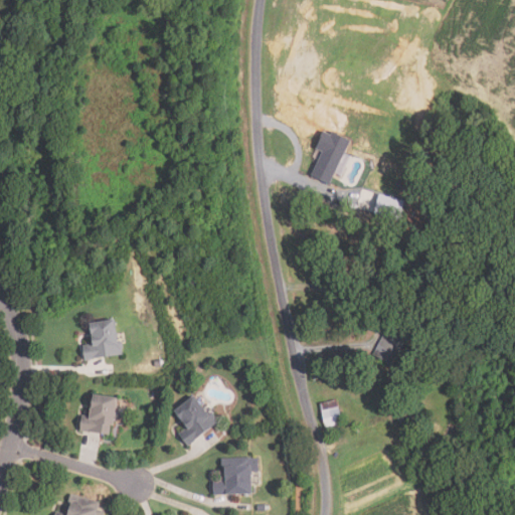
[(353,140),(334,131),(333,134),(325,130),(317,148),(324,152),(313,175),(332,184),(353,140)]
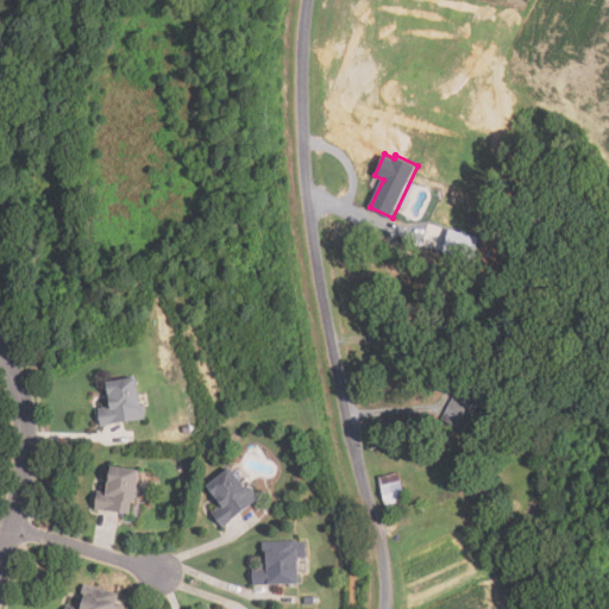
[(473,261),(445,252),(452,230),(481,237),(473,261)]
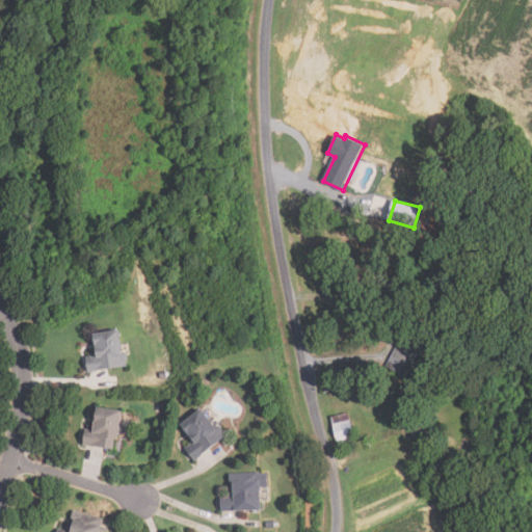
[(86,356),(88,371),(125,367),(122,330),(94,333),(96,355),(86,356)]
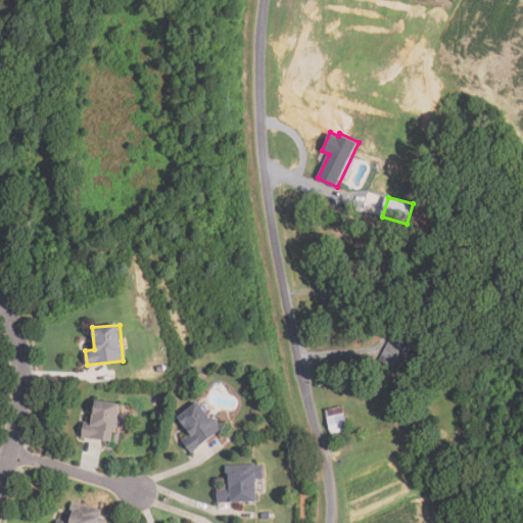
[(380,361),(399,371),(415,339),(396,330),(380,361)]
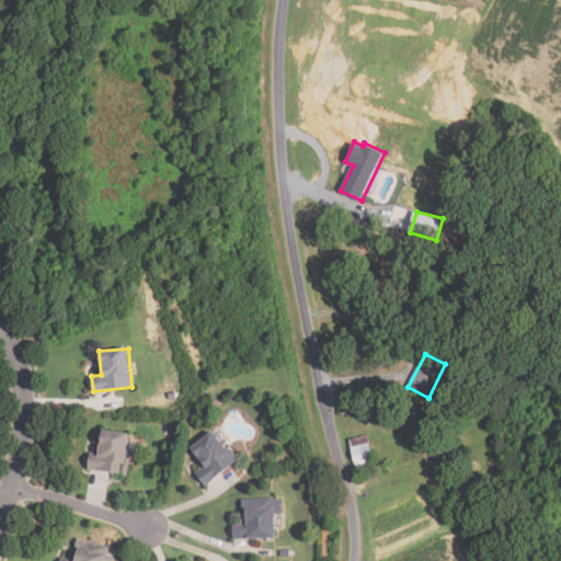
[(88,469),(123,473),(128,432),(101,428),(98,459),(89,458),(88,469)]
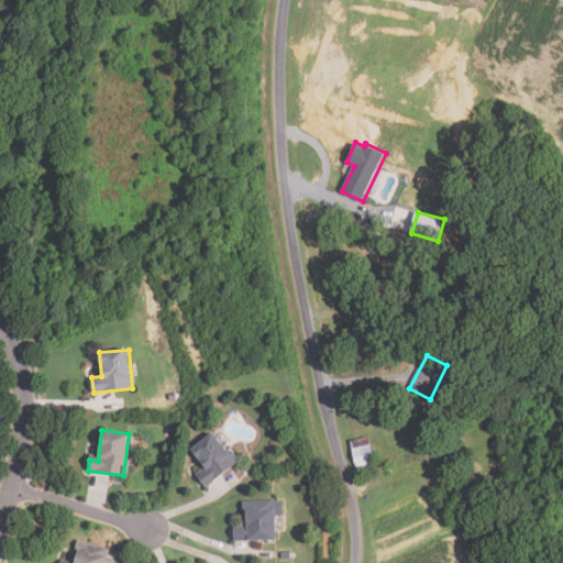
[(197,474),(206,486),(238,463),(214,432),(191,449),(206,467),(197,474)]
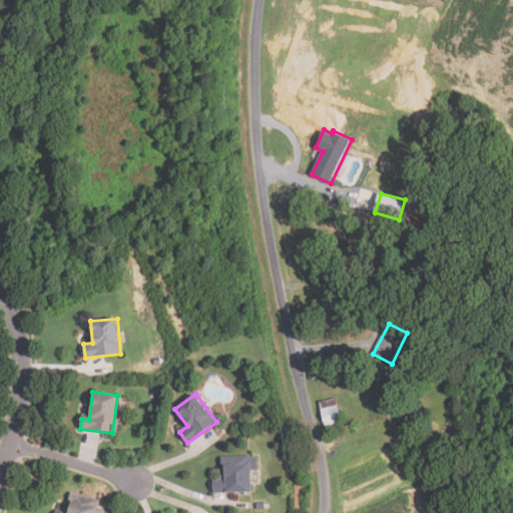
[(326,427),(342,423),(335,399),(320,402),(326,427)]
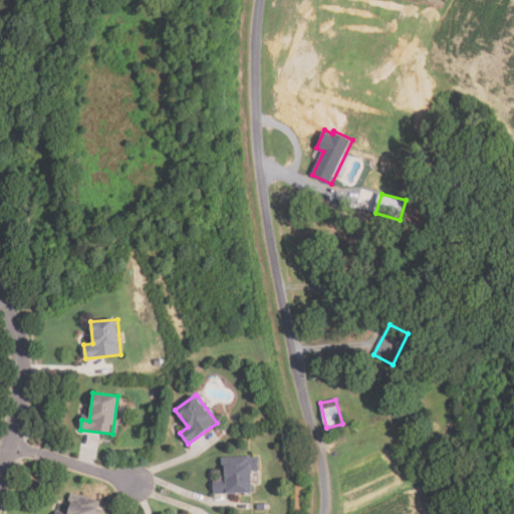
[(411,421),(406,411),(399,415),(405,425),(411,421)]
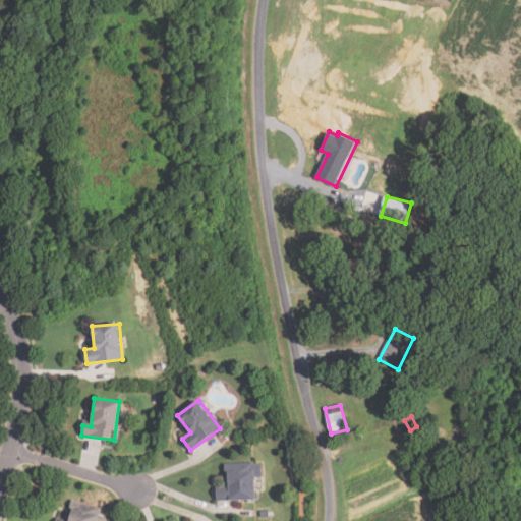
[(257,465),(226,465),(226,486),(216,486),(216,501),(257,501),(257,465)]
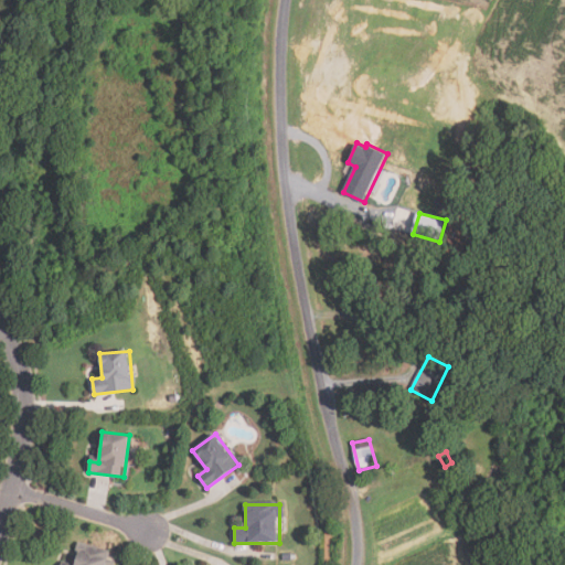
[(108,564),(112,553),(77,546),(73,564),(108,564)]
